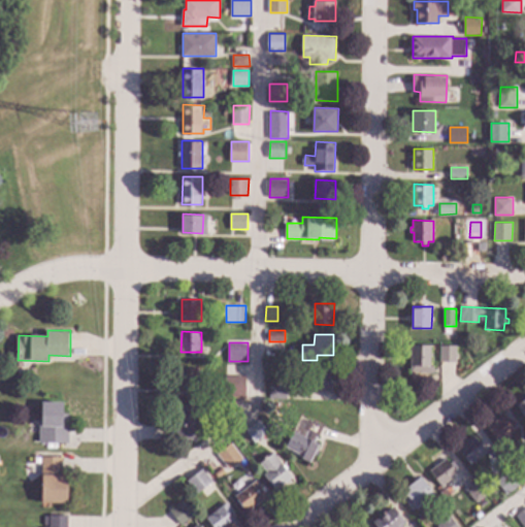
[(431,366),(433,366),(433,372),(412,372),(412,346),(432,346),(431,366)]
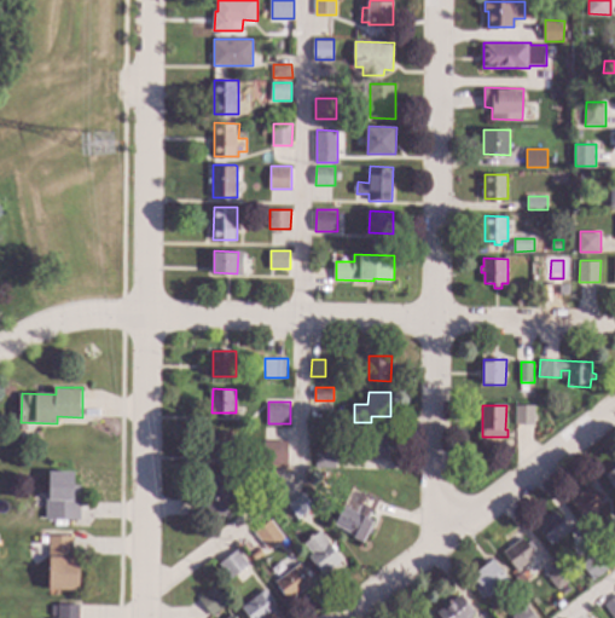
[(535,425),(517,423),(517,405),(535,405),(535,425)]
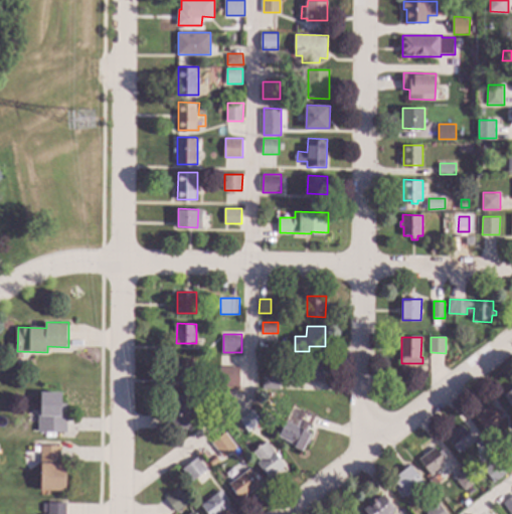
[(195,378),(176,378),(177,358),(196,359),(195,378)]
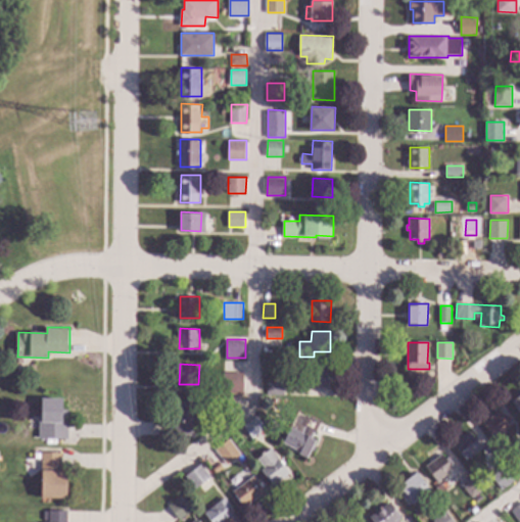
[(330,387),(311,387),(311,367),(330,367),(330,387)]
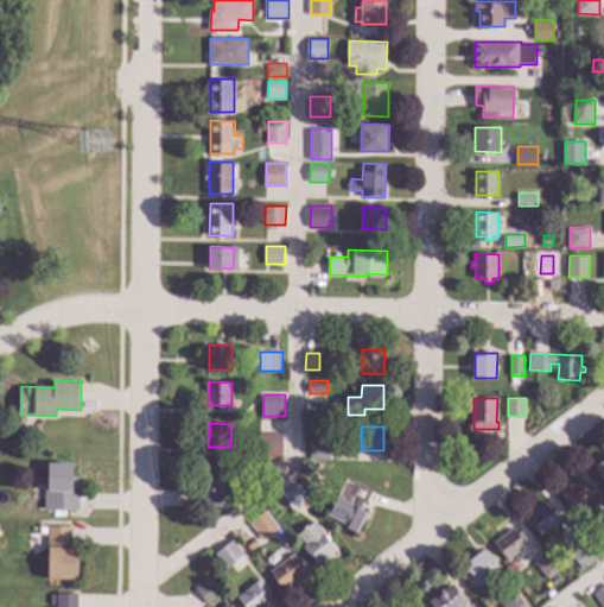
[(284,457),(260,457),(261,432),(284,432),(284,457)]
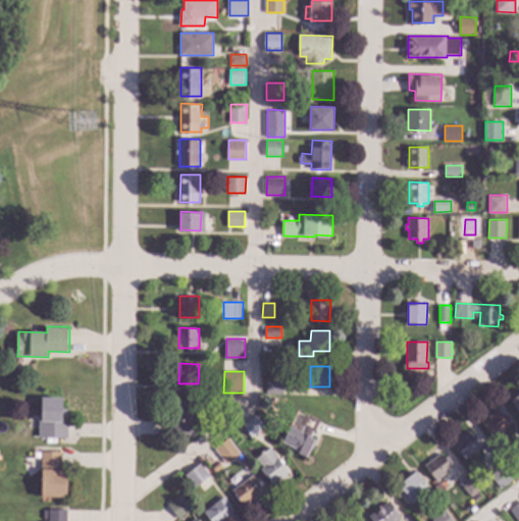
[(283,394),(267,394),(267,381),(283,381),(283,394)]
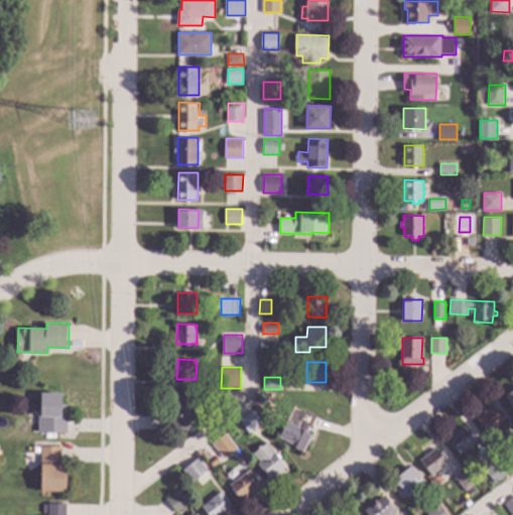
[(233,401),(224,407),(216,407),(216,391),(233,391),(233,401)]
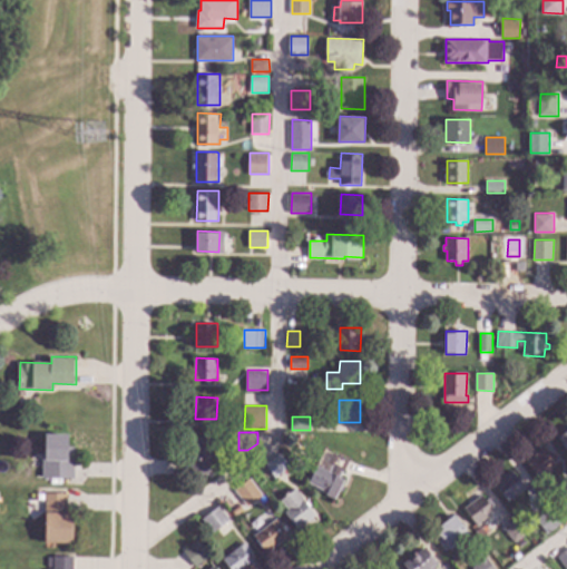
[(69,444),(76,444),(76,478),(44,478),(44,453),(47,453),(47,433),(69,433),(69,444)]
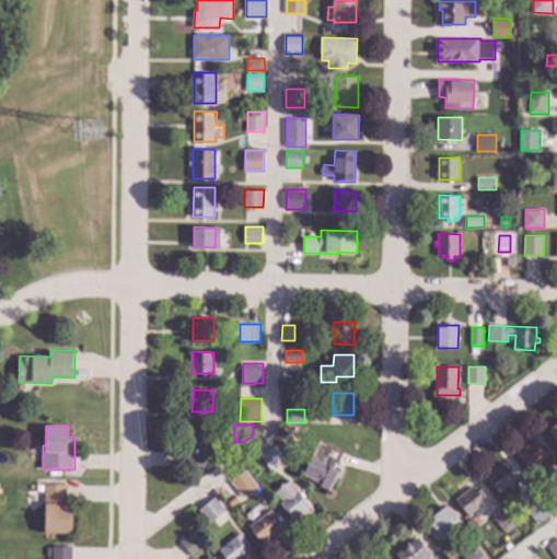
[(212,450),(210,450),(210,456),(208,456),(208,466),(189,466),(189,450),(190,450),(190,435),(193,435),(193,429),(213,429),(212,450)]
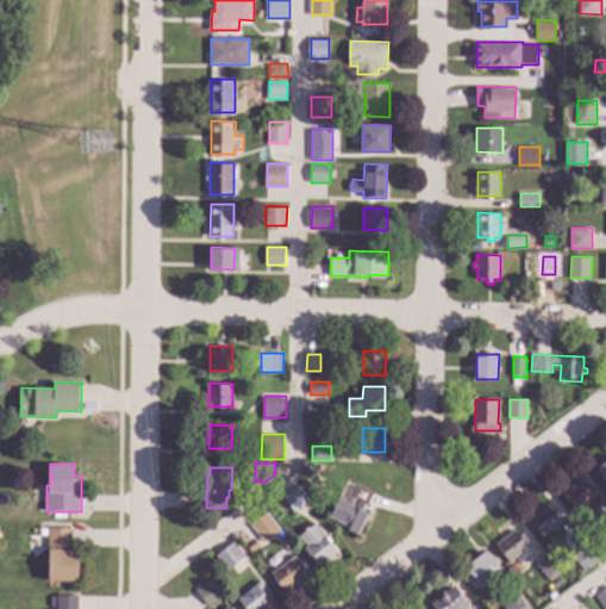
[(597,496),(578,511),(563,493),(583,478),(597,496)]
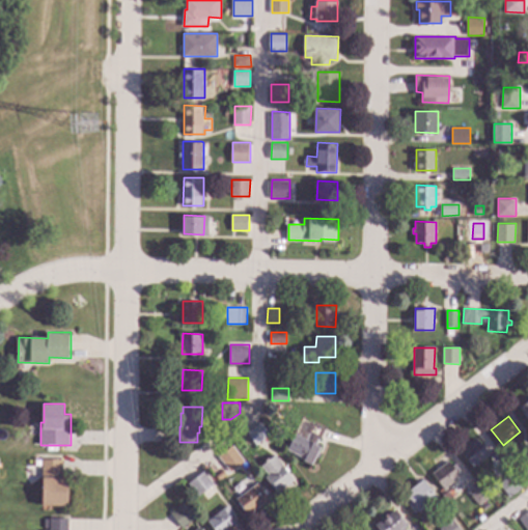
[(272,434),(257,444),(249,433),(262,422),(272,434)]
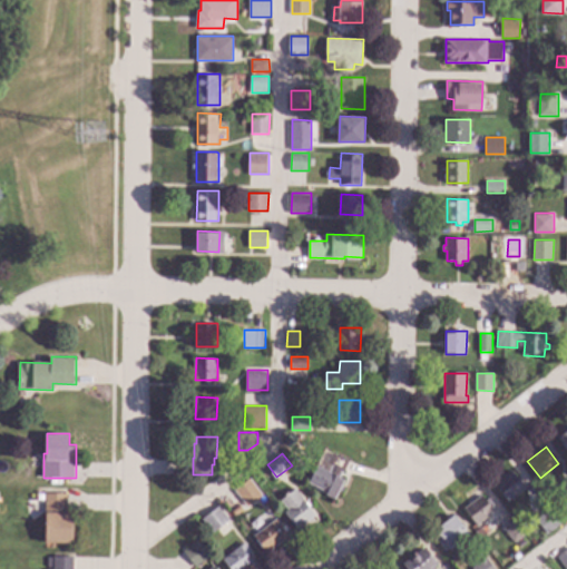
[(350,460),(345,470),(342,468),(338,477),(346,481),(336,500),(320,492),(321,489),(309,483),(318,464),(328,470),(336,453),(350,460)]
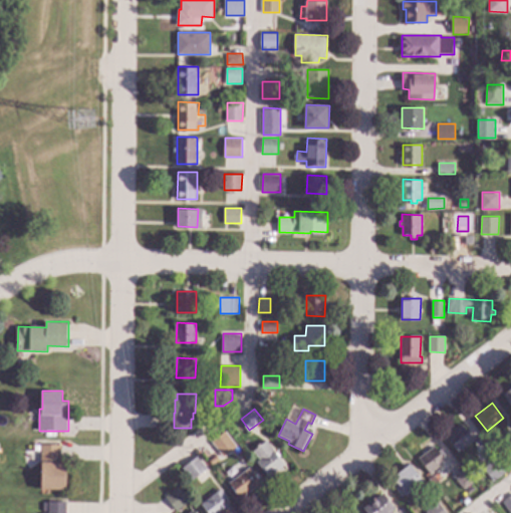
[(475,439),(458,452),(447,437),(463,425),(475,439)]
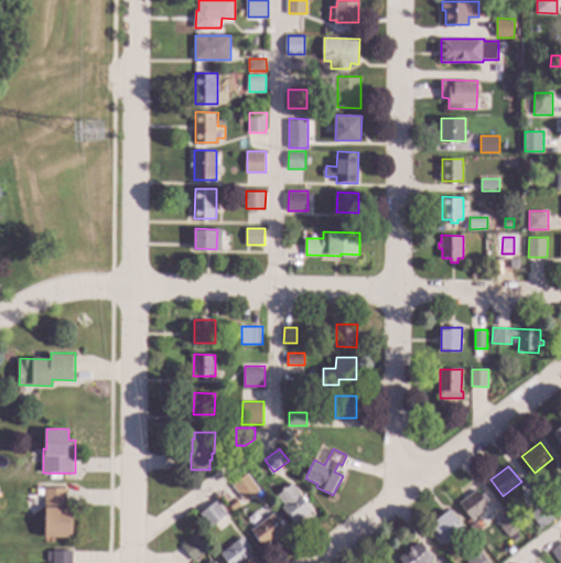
[(259,487),(249,494),(239,480),(249,473),(259,487)]
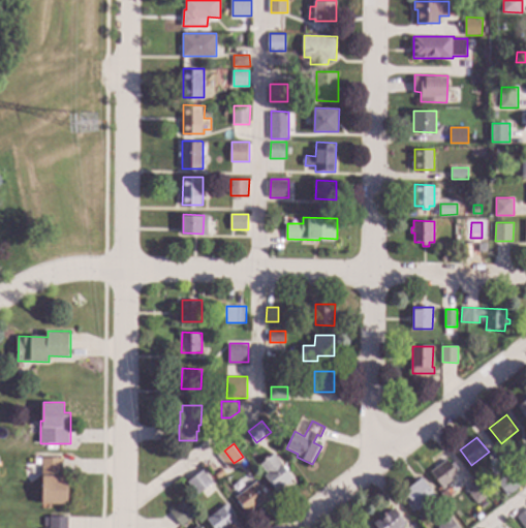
[(294,478),(277,490),(266,474),(268,473),(260,463),(275,453),(294,478)]
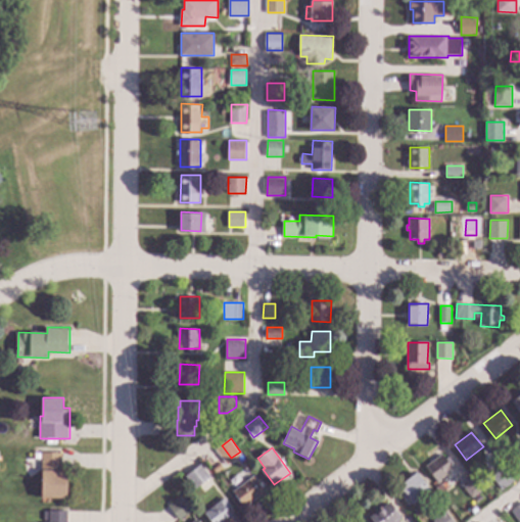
[(503,460),(492,467),(483,456),(493,447),(503,460)]
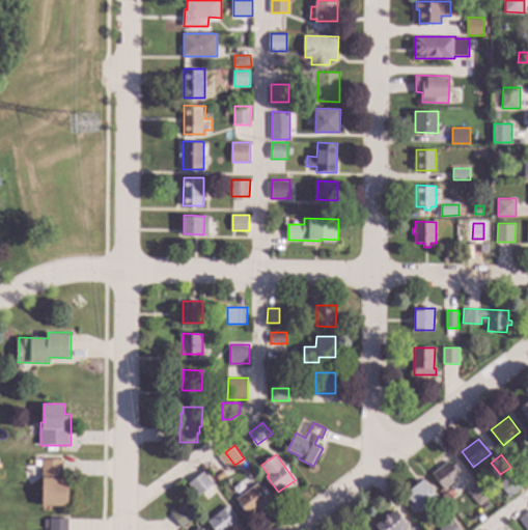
[(64,459),(63,476),(70,477),(70,505),(43,504),(44,458),(64,459)]
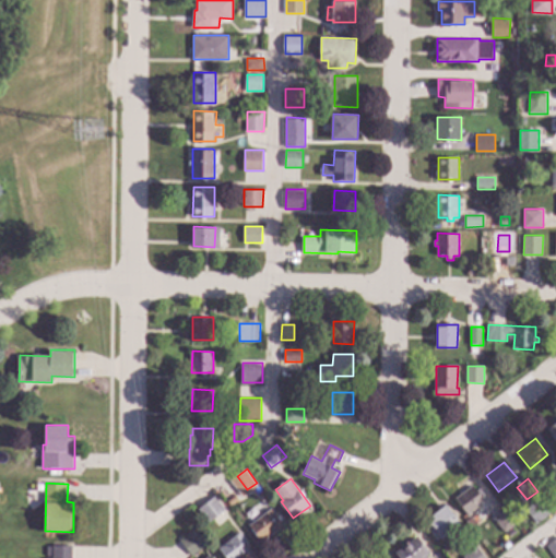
[(481,494),(483,491),(486,496),(484,498),(486,501),(469,515),(456,498),(460,495),(460,494),(473,485),(481,494)]
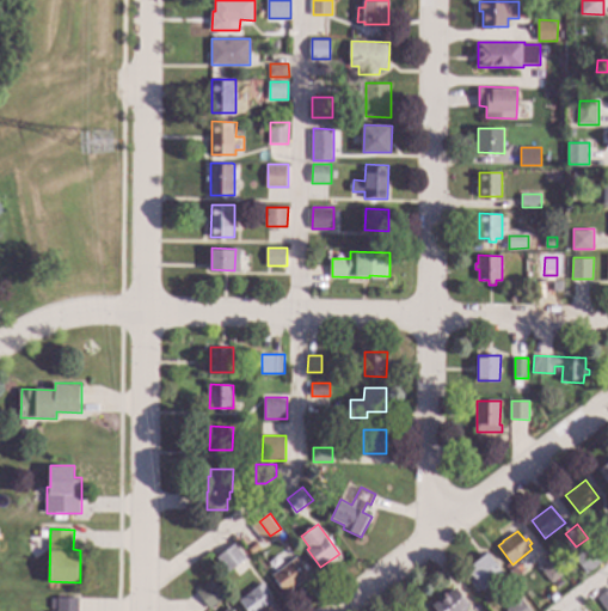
[(262,547),(253,554),(249,548),(258,541),(262,547)]
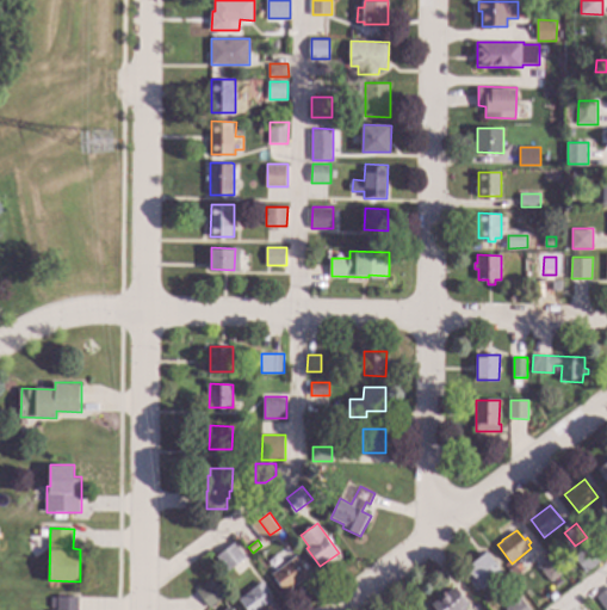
[(247,556),(230,571),(217,555),(235,541),(247,556)]
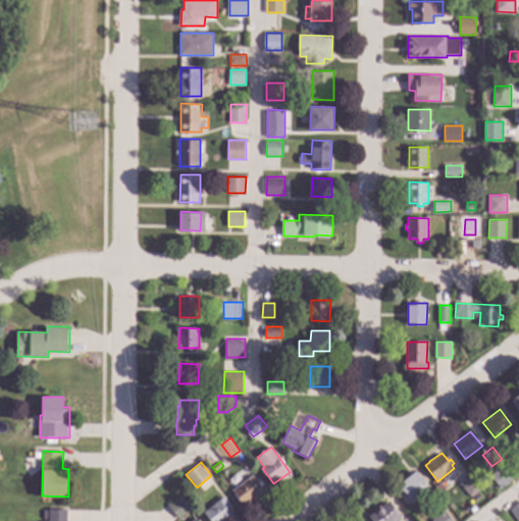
[(503,488),(516,476),(505,465),(492,477),(503,488)]
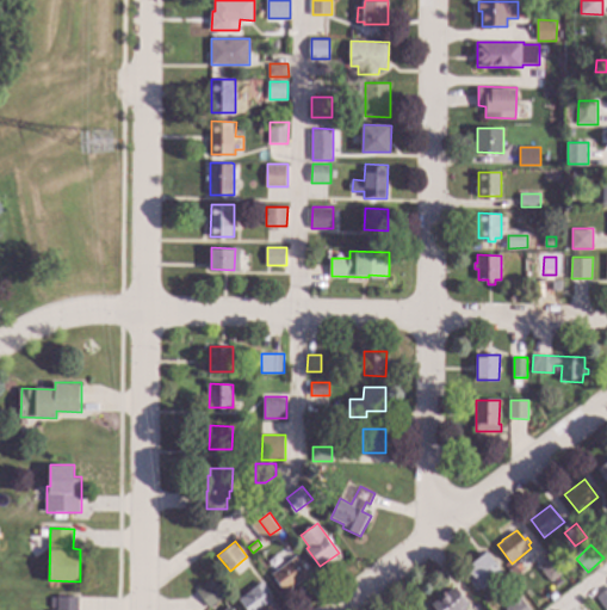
[(505,571),(500,574),(502,577),(497,580),(495,575),(477,590),(471,581),(475,579),(466,568),(489,550),(505,571)]
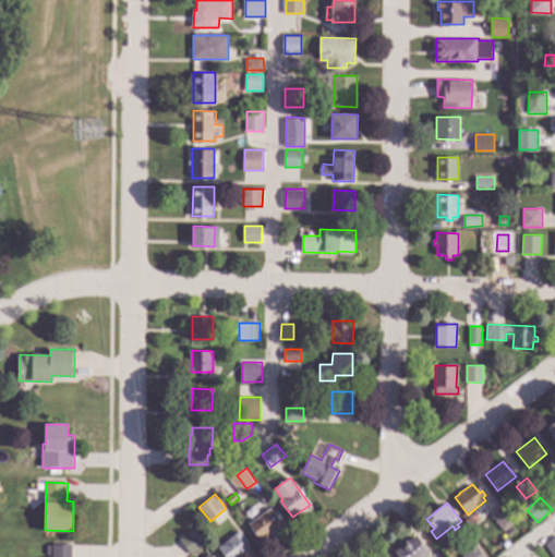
[(282,522),(278,525),(280,528),(262,541),(250,523),(272,507),(282,522)]
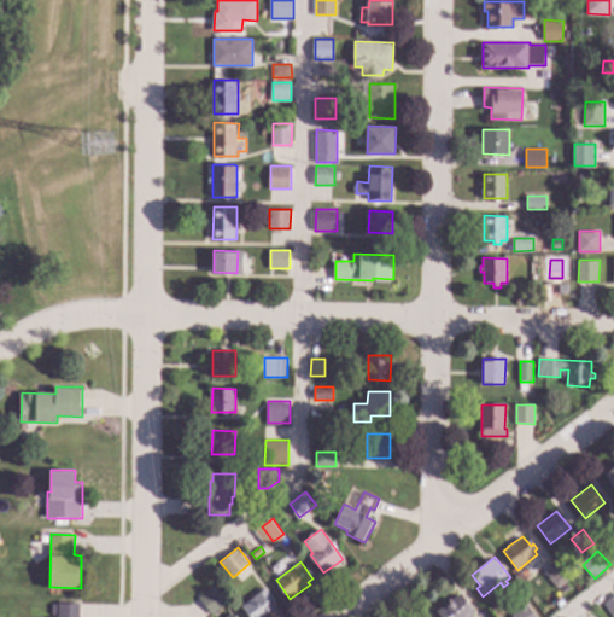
[(569,580),(559,587),(547,572),(557,564),(569,580)]
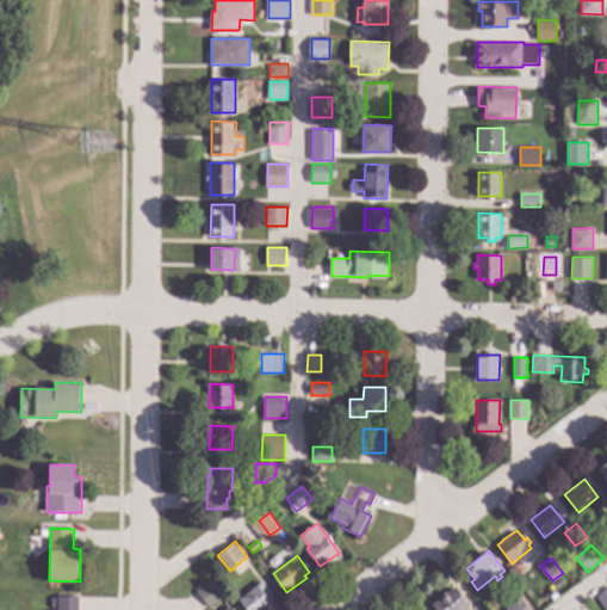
[(225,595),(210,607),(197,590),(212,578),(225,595)]
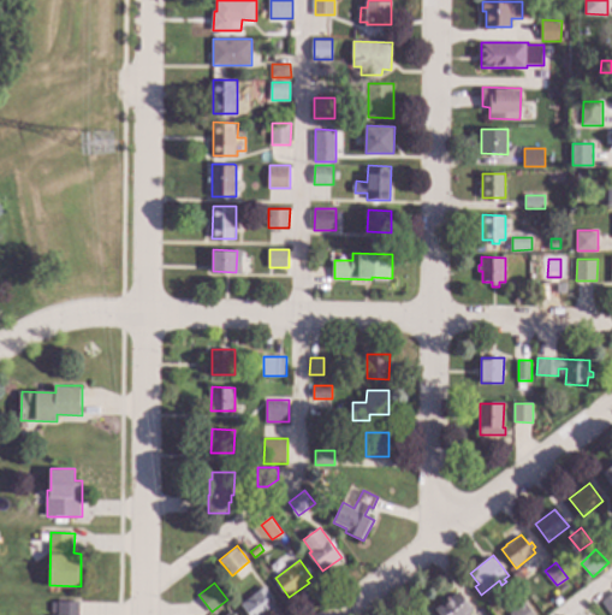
[(273,596),(268,599),(279,613),(275,614),(249,614),(242,604),(266,585),(273,596)]
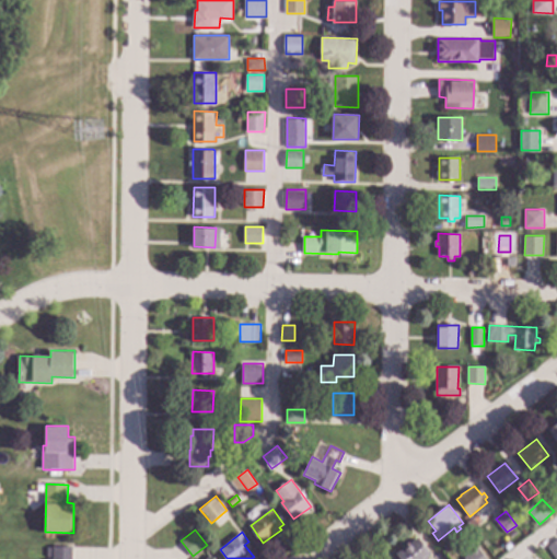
[(431,555),(425,558),(402,558),(397,552),(404,547),(403,545),(409,540),(410,543),(419,537),(431,555)]
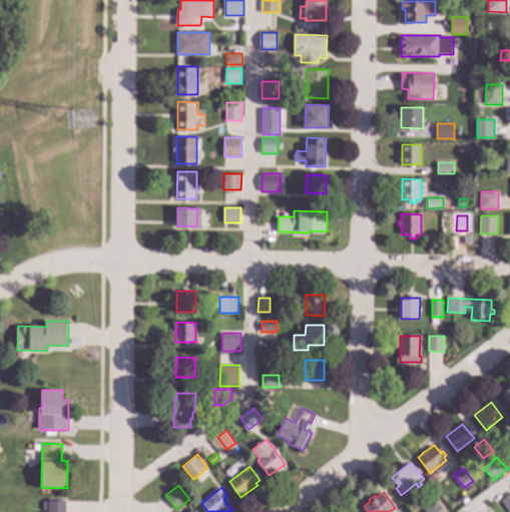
[(447,511),(425,511),(431,506),(427,500),(434,494),(447,511)]
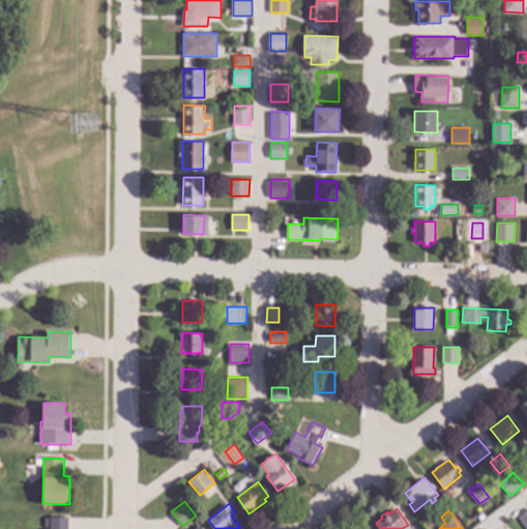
[(69,528),(52,528),(52,527),(46,527),(46,518),(52,518),(52,517),(69,517),(69,528)]
